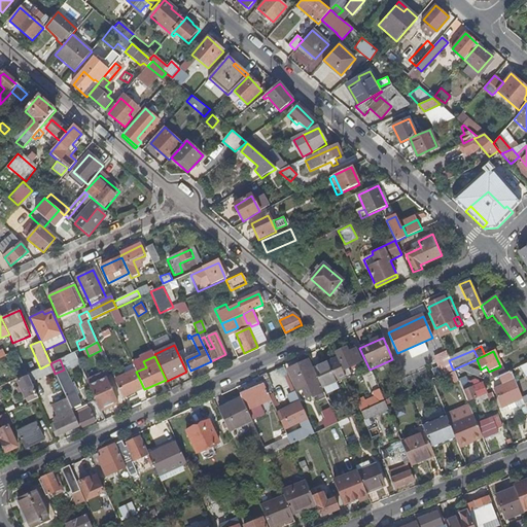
[(321,389),(313,371),(311,371),(307,361),(288,371),(295,388),(303,385),(305,389),(303,390),(306,397),(322,391),(321,389)]
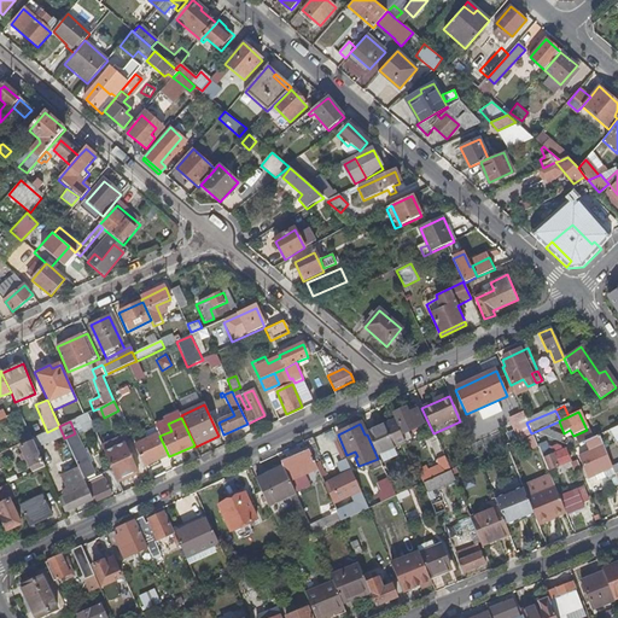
[(389,425),(367,435),(377,456),(397,447),(389,425)]
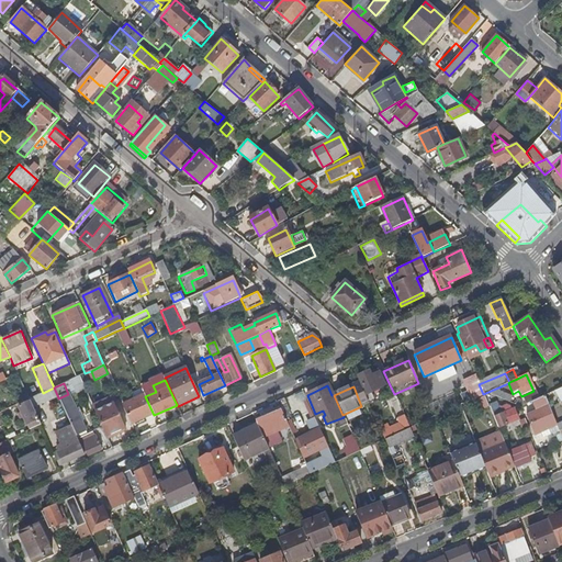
[(58,397),(54,388),(43,393),(40,394),(44,404),(58,397)]
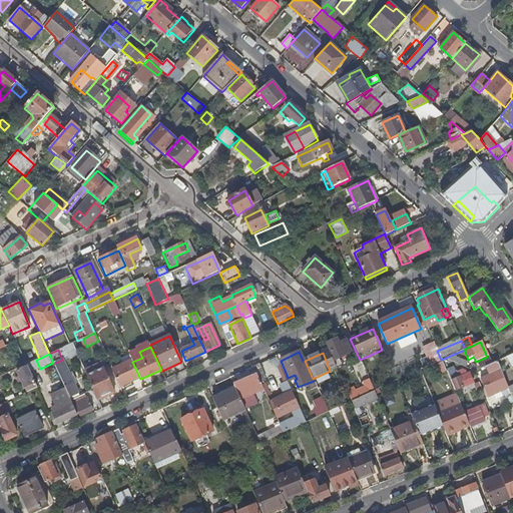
[(357,368),(351,354),(334,361),(342,378),(352,373),(351,371),(357,368)]
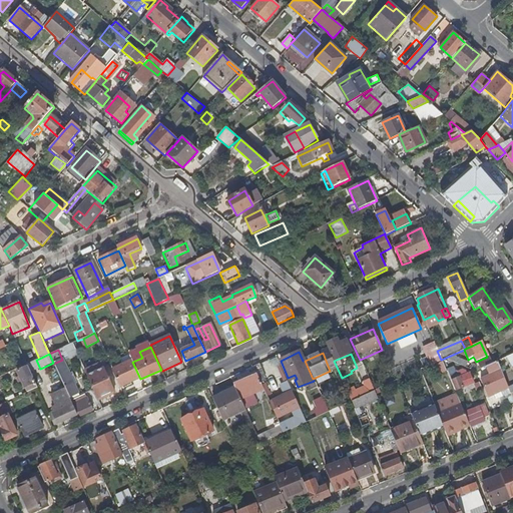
[(512,362),(512,360),(511,356),(497,362),(502,374),(512,367),(511,364),(512,362)]
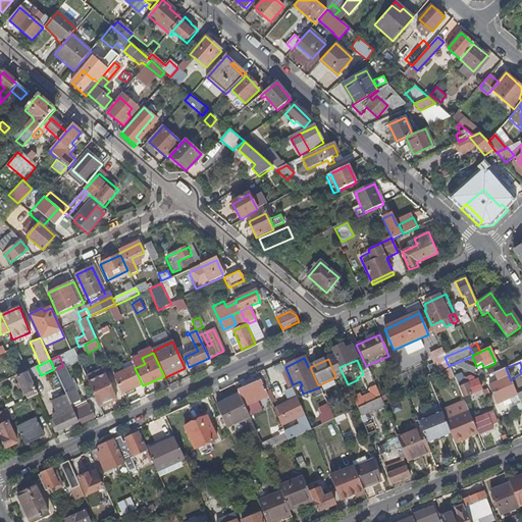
[(66,398),(70,405),(80,401),(63,366),(54,370),(66,398)]
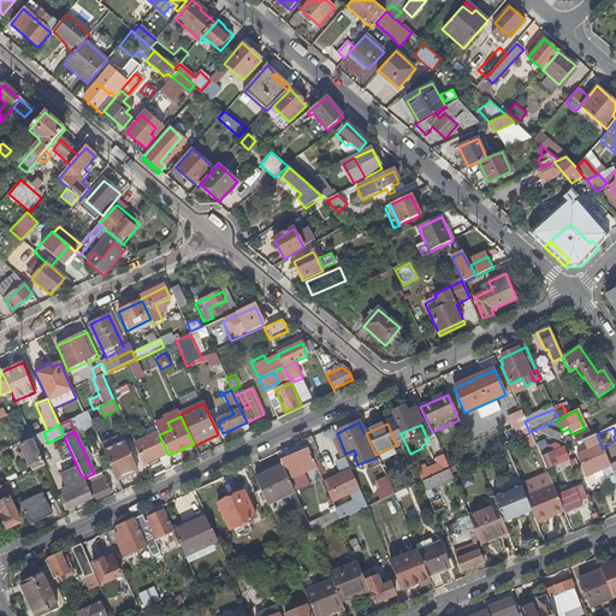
[(134,444),(142,463),(167,452),(159,434),(158,432),(134,444)]
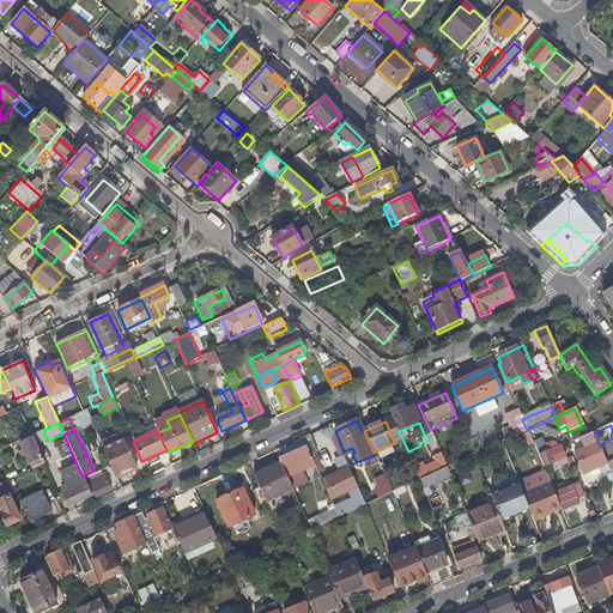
[(594,432),(581,438),(586,449),(574,454),(582,475),(589,473),(598,469),(600,477),(606,479),(612,477),(610,471),(606,462),(602,453),(600,447),(594,432)]
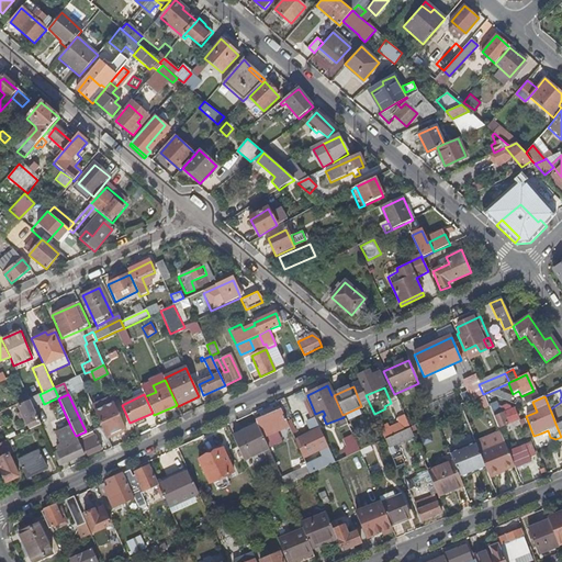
[(291,415),(283,398),(278,402),(281,411),(284,417),(291,415)]
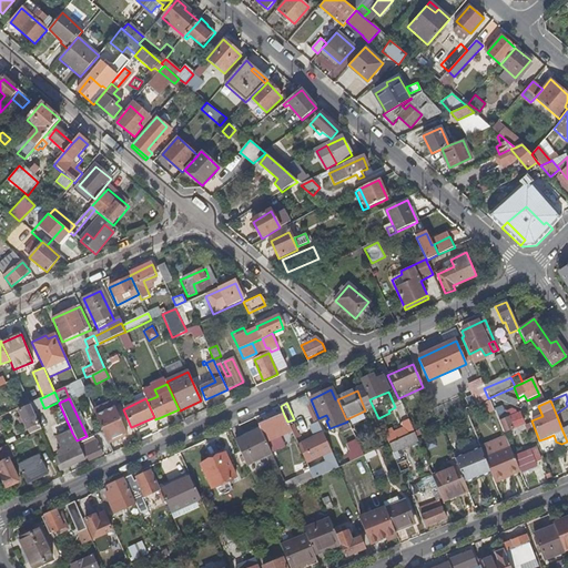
[(28,428),(29,434),(41,429),(29,404),(23,406),(17,409),(27,429),(28,428)]
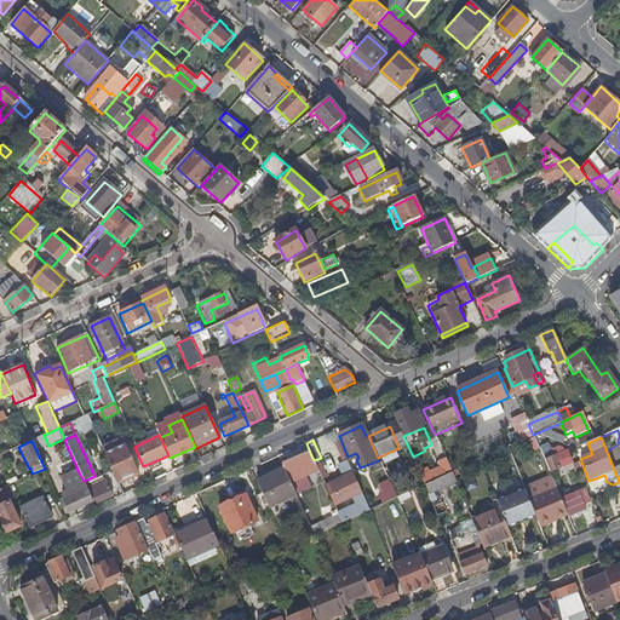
[(619,442),(619,443),(607,452),(609,458),(619,449),(619,442)]
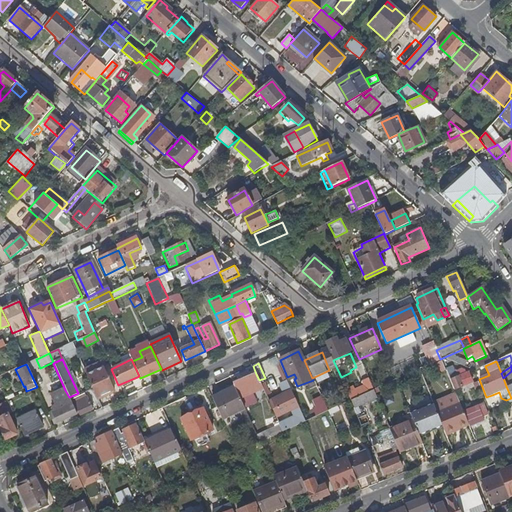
[(86,375),(96,398),(113,390),(103,368),(86,375)]
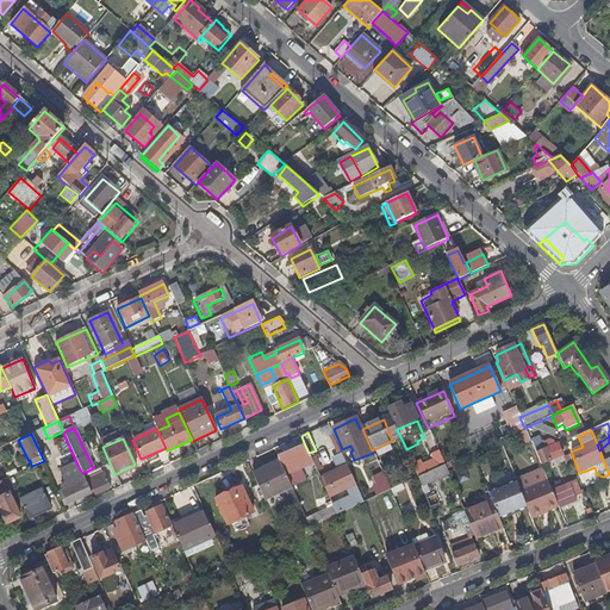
[(279,452),(300,443),(298,439),(277,447),(279,452)]
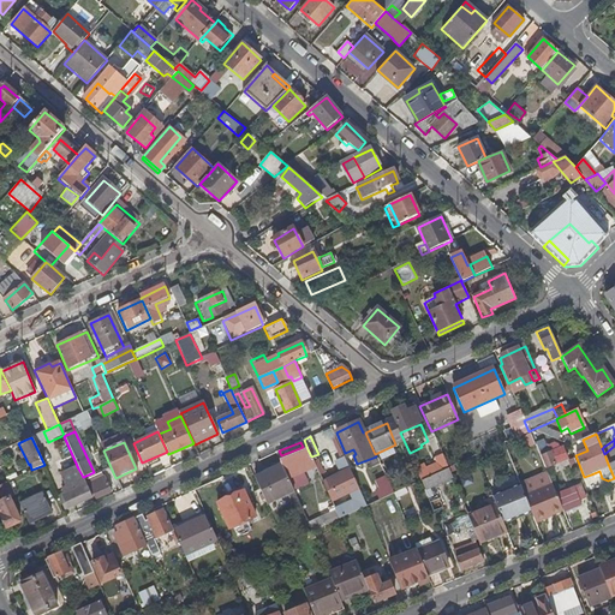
[(547,470),(566,461),(560,449),(547,455),(543,447),(538,449),(547,470)]
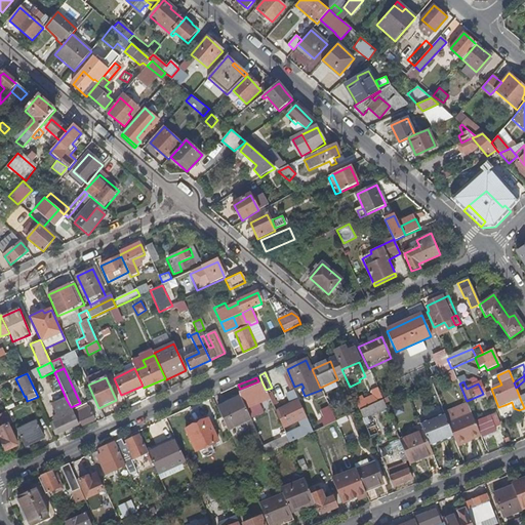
[(270,398),(266,390),(263,384),(239,395),(241,398),(246,409),(270,398)]
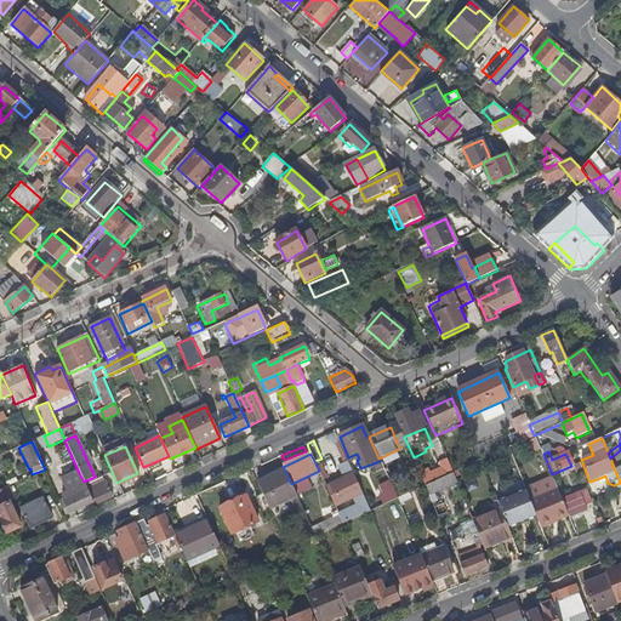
[(444,478),(453,474),(445,460),(438,463),(444,478)]
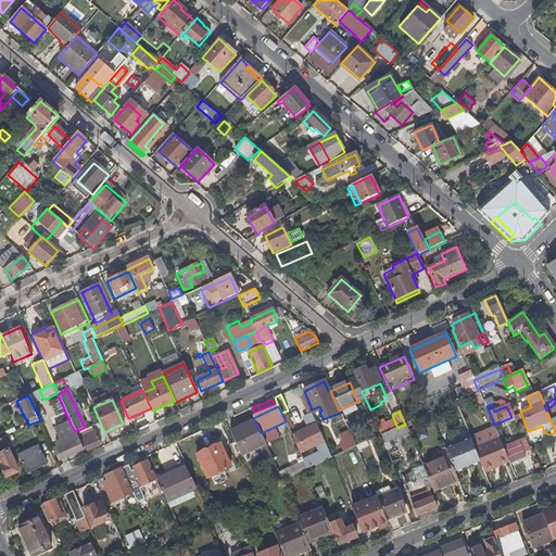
[(327,451),(311,416),(305,418),(310,430),(298,436),(303,449),(317,442),(318,446),(323,456),(316,460),(317,465),(330,458),(327,451)]
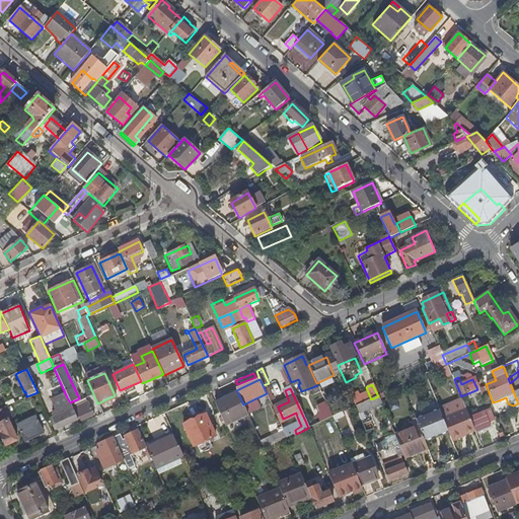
[(238,393),(215,403),(224,426),(247,415),(243,404),(238,393)]
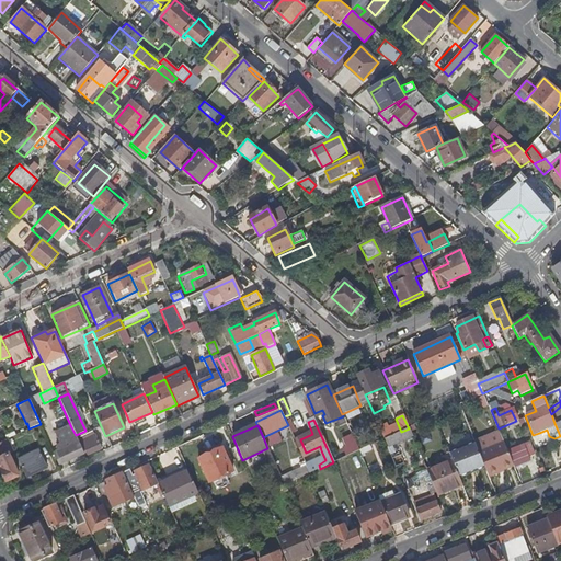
[(380,432),(384,439),(396,434),(392,426),(380,432)]
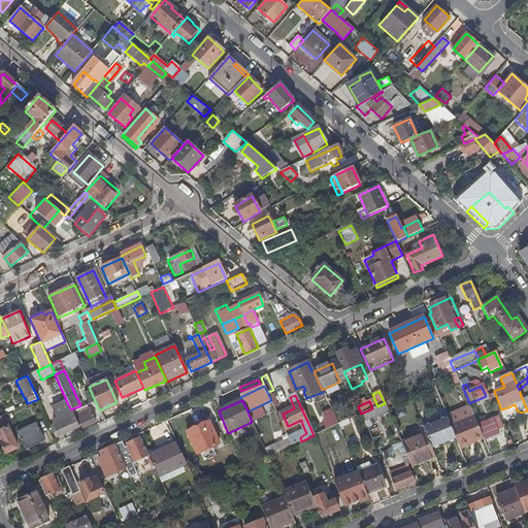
[(57,439),(79,428),(71,409),(67,402),(54,407),(58,418),(55,419),(57,424),(51,426),(57,439)]
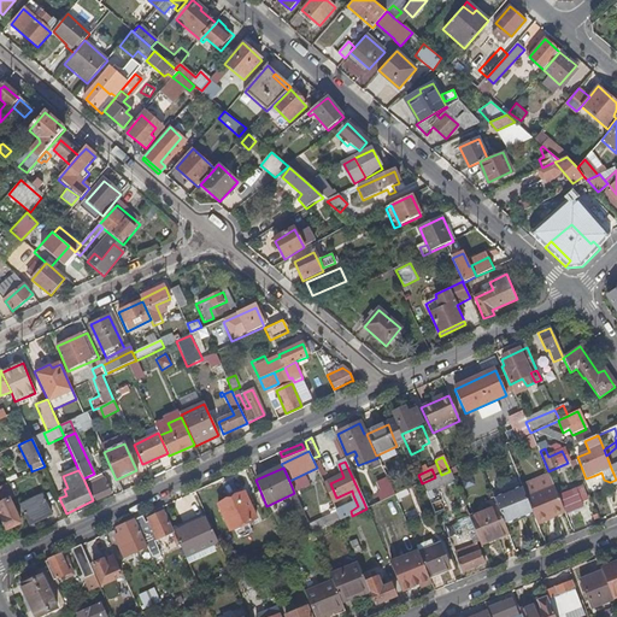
[(422,483),(425,492),(453,480),(450,471),(441,475),(435,477),(422,483)]
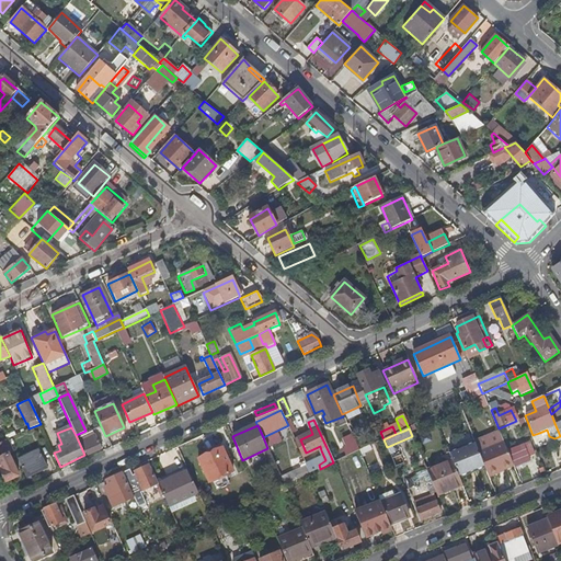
[(547,430),(539,433),(542,439),(549,436),(547,430)]
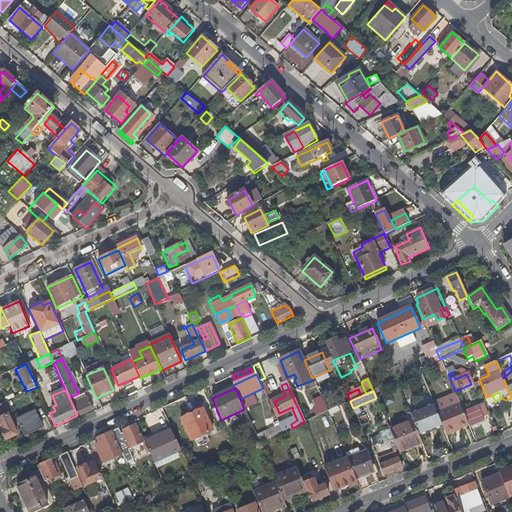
[(312,410),(301,415),(304,422),(312,419),(311,416),(326,410),(320,395),(312,399),(315,406),(312,408),(312,410)]
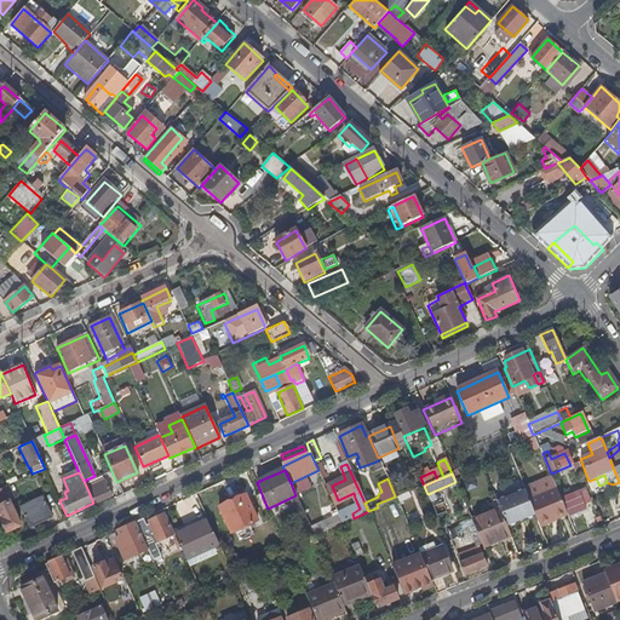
[(110,497),(104,482),(89,489),(96,504),(110,497)]
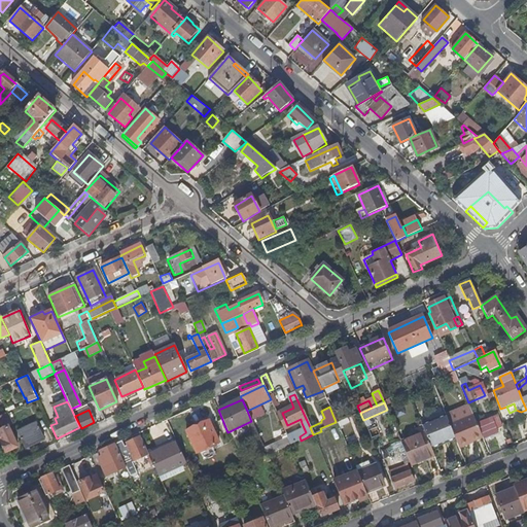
[(456,442),(459,449),(483,440),(475,420),(471,413),(448,423),(456,442)]
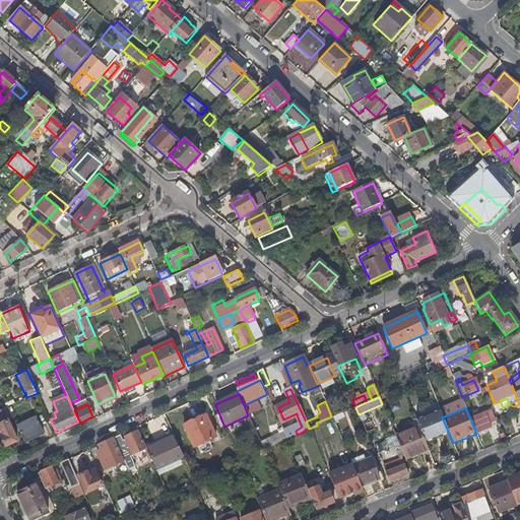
[(468,414),(476,434),(490,428),(488,424),(485,418),(483,413),(481,414),(479,409),(468,414)]
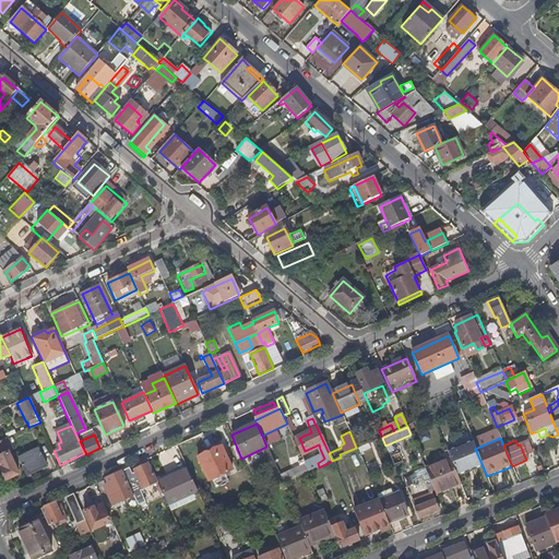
[(232,470),(222,447),(198,456),(209,480),(232,470)]
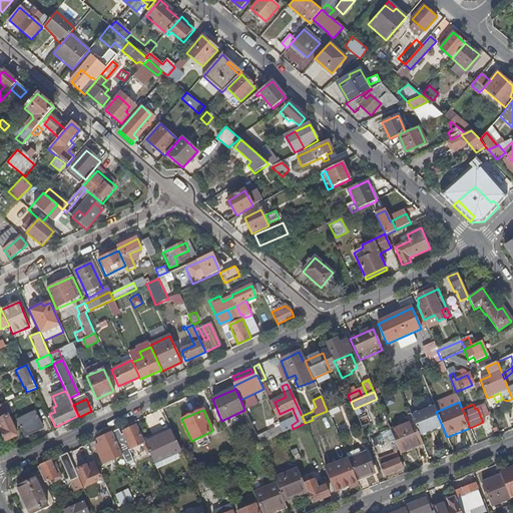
[(16,420),(23,435),(42,426),(35,411),(16,420)]
